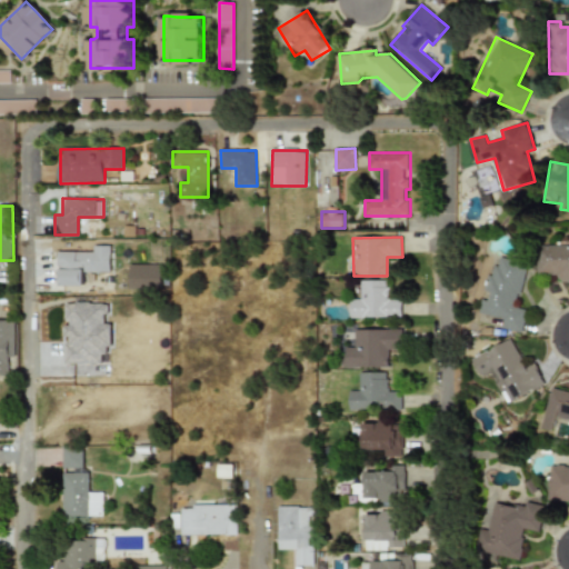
[(109,246),(91,246),(91,252),(58,251),(57,285),(82,286),(82,271),(108,272),(109,246)]
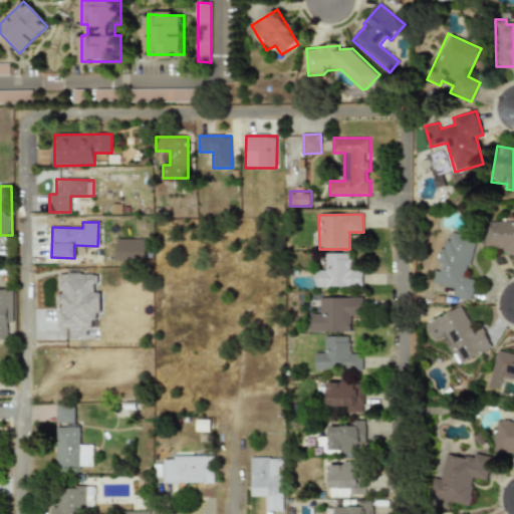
[(513,222),(486,222),(486,249),(504,248),(504,255),(513,255),(513,222)]
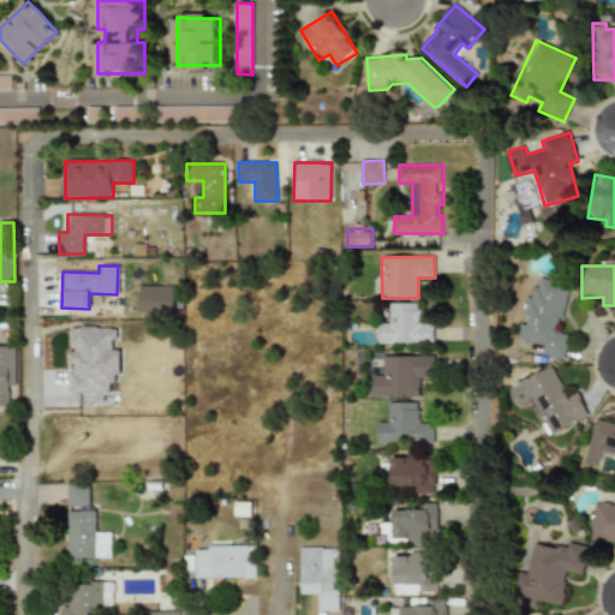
[(520,340),(543,345),(541,354),(565,359),(569,335),(559,333),(568,286),(533,279),(520,340)]
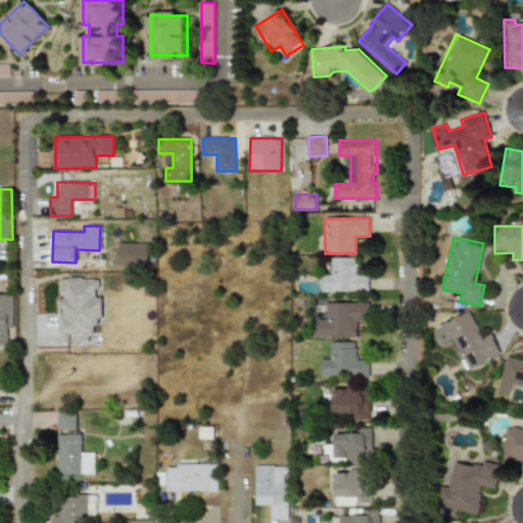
[(357,257),(330,258),(331,275),(321,275),(321,292),(369,291),(369,276),(357,276),(357,257)]
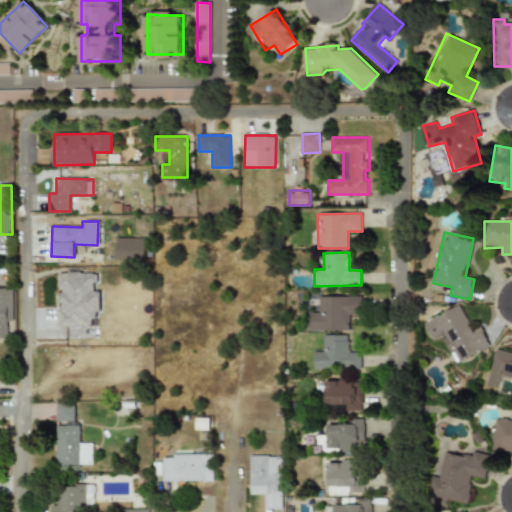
[(57,327),(96,328),(96,313),(99,313),(99,291),(95,291),(95,273),(57,272),(57,288),(58,288),(57,327)]
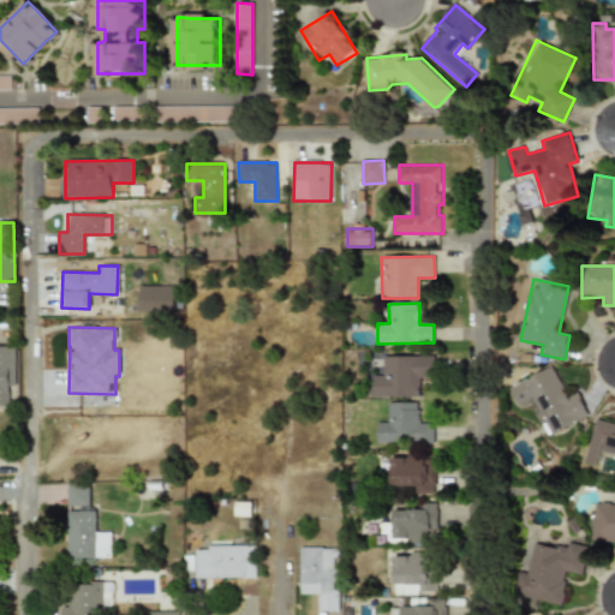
[(0,405),(6,405),(6,394),(15,394),(15,345),(0,345),(0,405)]
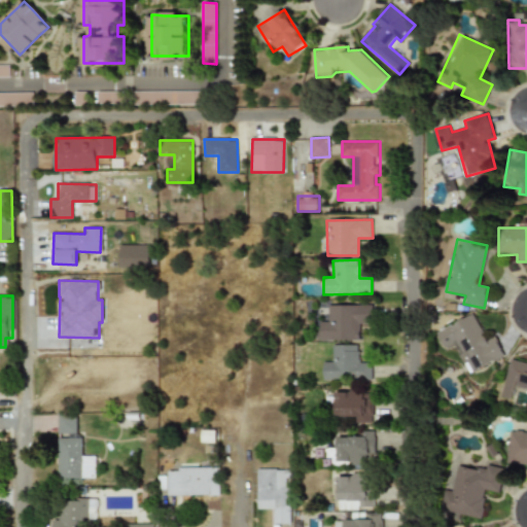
[(359,340),(359,324),(372,323),(372,305),(327,306),(327,321),(318,321),(318,341),(359,340)]
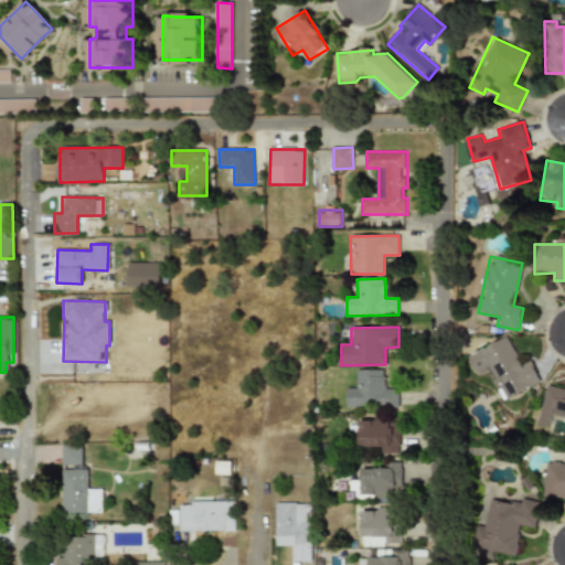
[(466,356),(473,372),(484,366),(502,401),(540,382),(529,360),(520,364),(507,337),(466,356)]
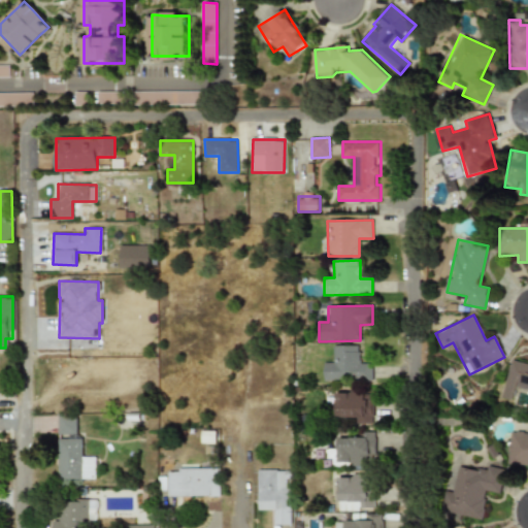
[(323,381),(371,382),(372,363),(359,363),(359,345),(332,345),(332,363),(323,363),(323,381)]
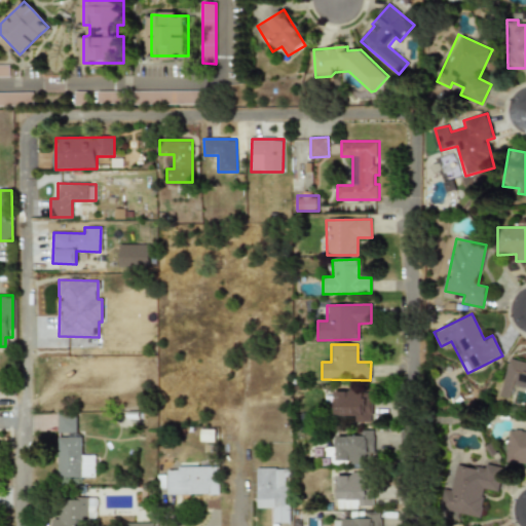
[(497,396),(509,399),(512,385),(525,388),(525,363),(506,359),(497,396)]
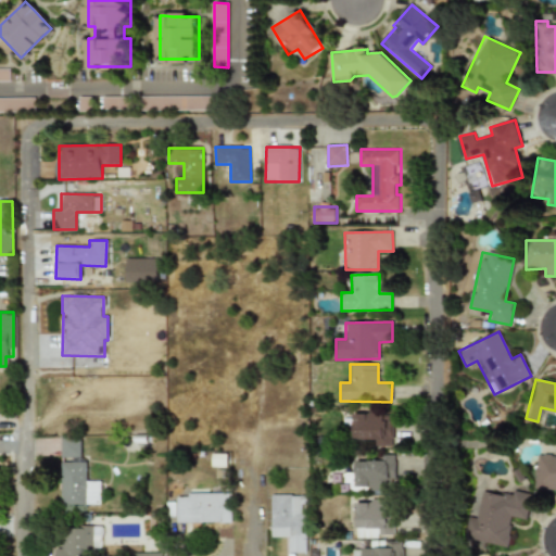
[(375,440),(374,446),(392,446),(393,411),(353,409),(353,440),(375,440)]
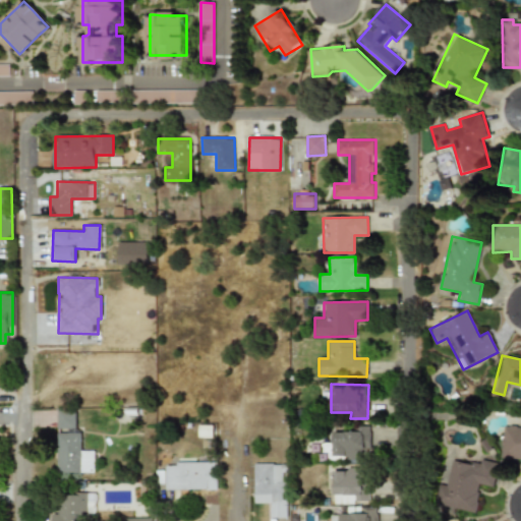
[(56,428),(74,428),(74,410),(56,410),(56,428)]
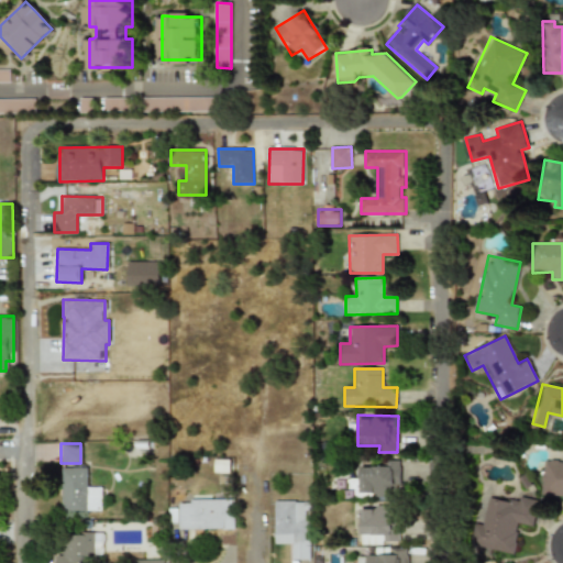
[(562,498),(562,451),(562,462),(541,460),(538,496),(562,498)]
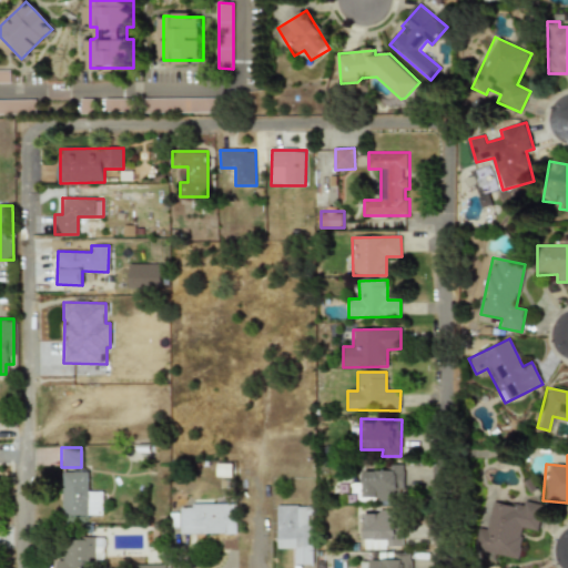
[(403,465),(384,465),(384,470),(362,472),(363,499),(404,499),(403,465)]
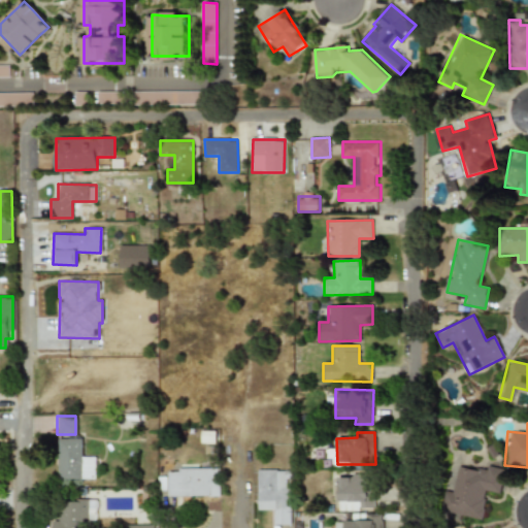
[(57,480),(94,480),(94,457),(81,457),(81,438),(57,439),(57,480)]
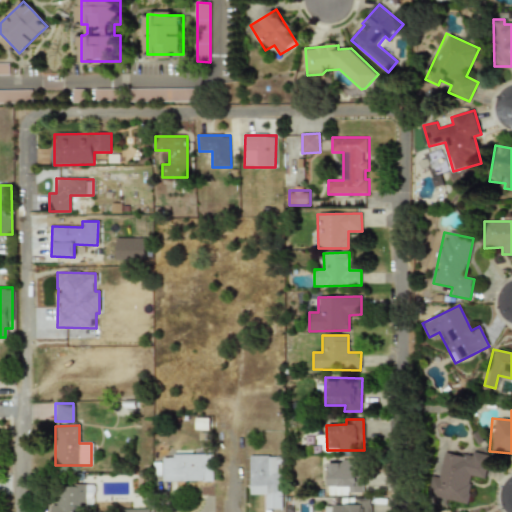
[(465,503),(471,476),(485,479),(488,460),(443,451),(437,477),(429,476),(426,496),(465,503)]
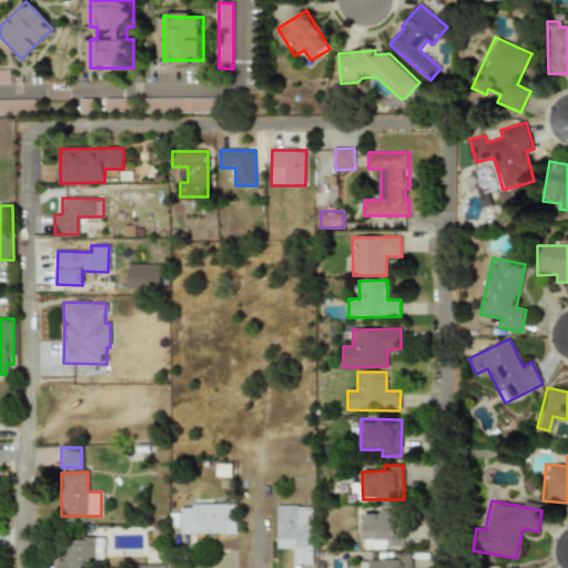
[(236,505),(181,505),(181,534),(235,535),(236,505)]
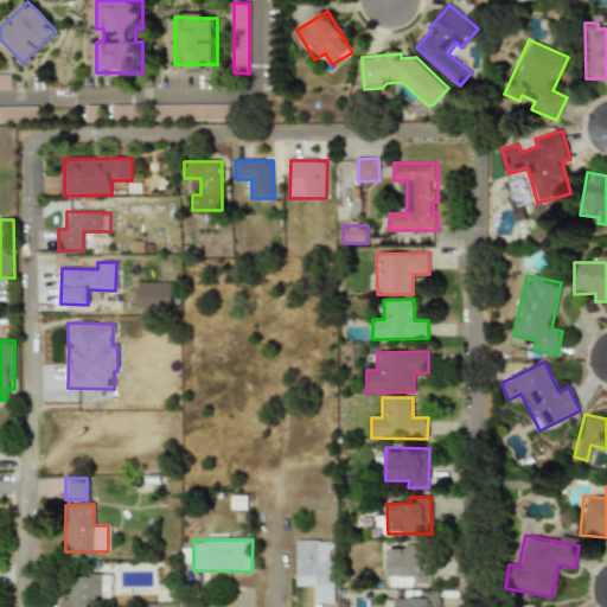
[(295,586),(313,586),(313,604),(332,604),(332,541),(295,541),(295,586)]
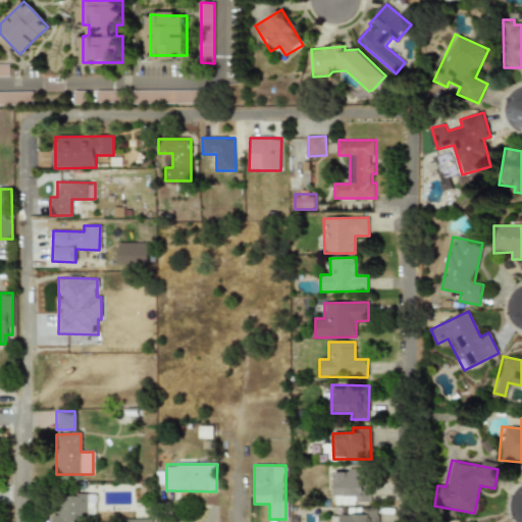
[(333,504),(368,504),(367,470),(333,470),(333,504)]
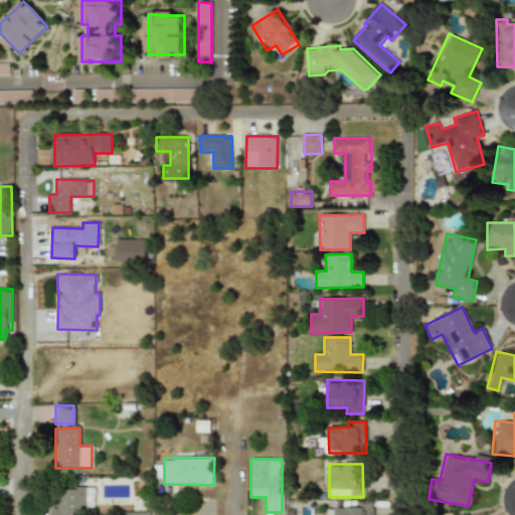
[(82,514),(83,488),(56,488),(56,507),(50,507),(49,514),(82,514)]
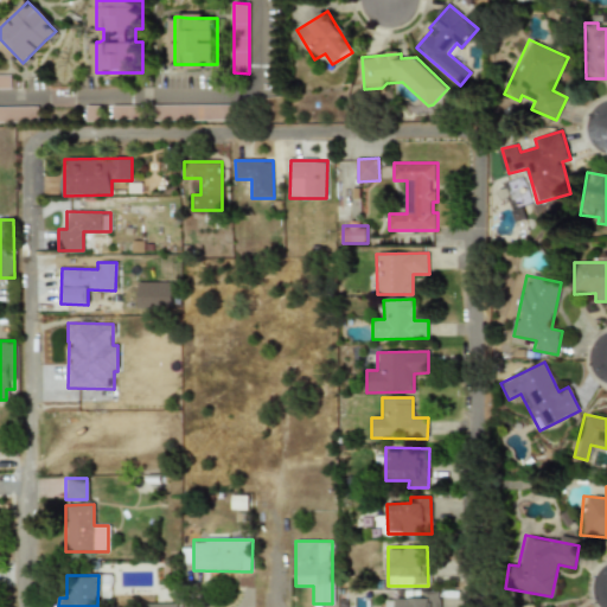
[(439,606),(439,592),(419,592),(419,599),(384,599),(384,606),(439,606)]
